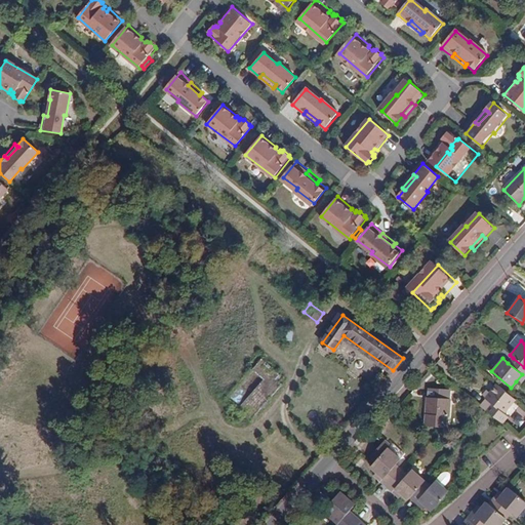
[(524,377),(524,367),(513,358),(508,363),(522,374),(524,377)]
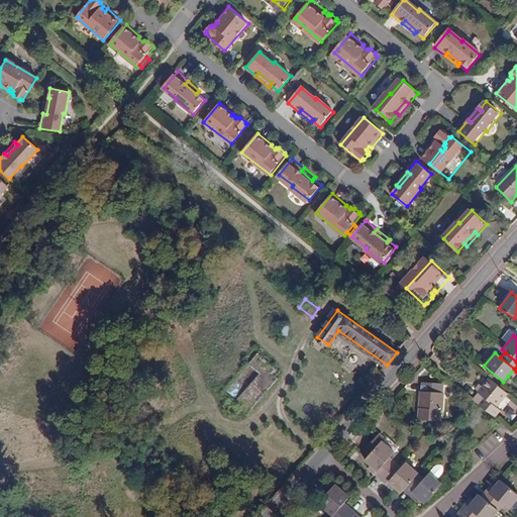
[(508,376),(511,379),(516,372),(514,369),(508,376)]
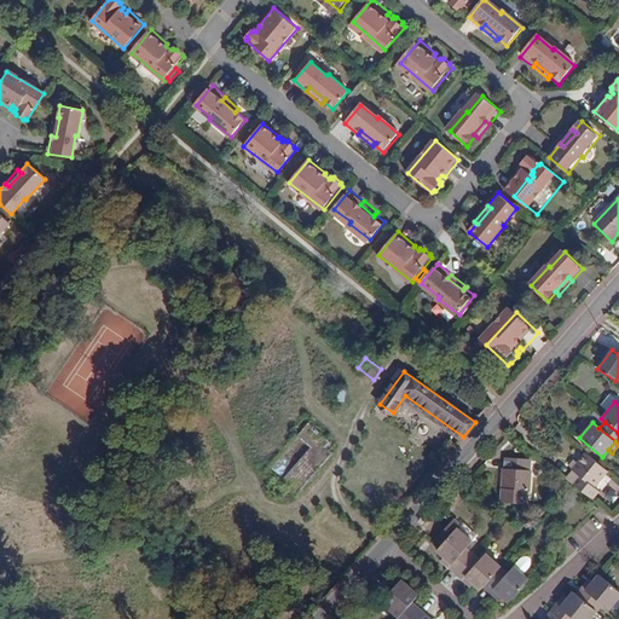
[(322,462),(308,450),(282,479),(294,491),(322,462)]
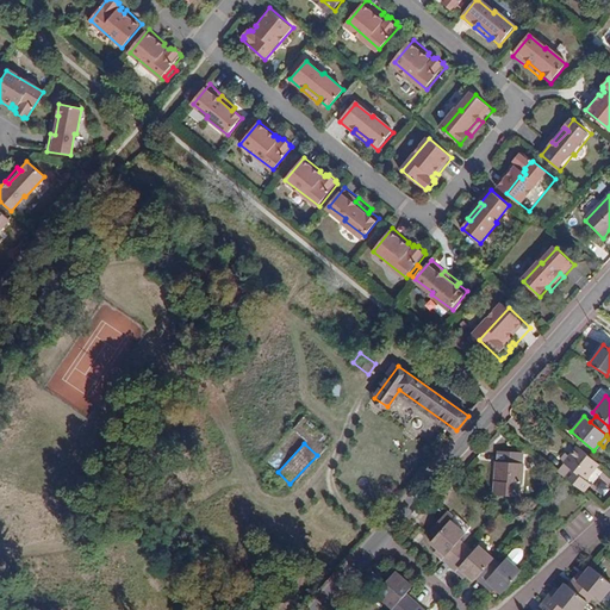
[(556,470),(582,493),(603,470),(577,447),(556,470)]
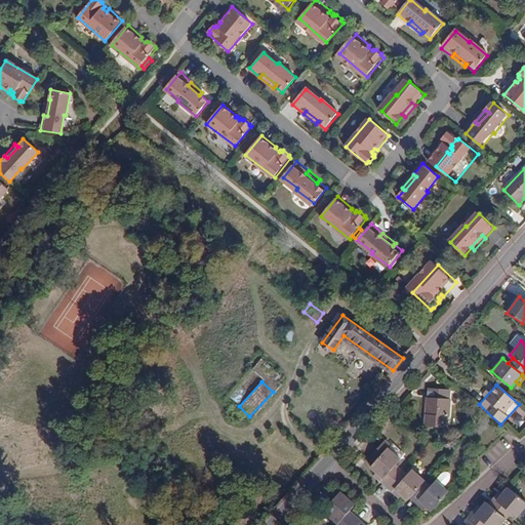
[(437,398),(427,397),(425,426),(438,427),(446,428),(449,391),(437,390),(437,398)]
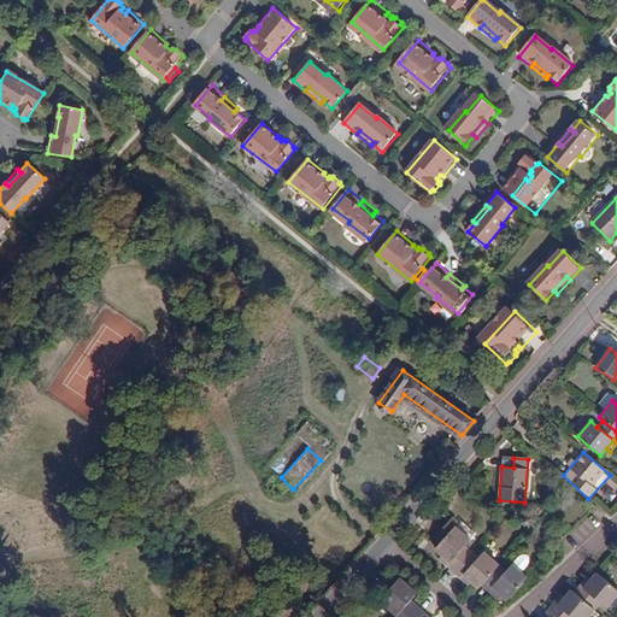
[(454,526),(458,522),(452,517),(435,536),(440,542),(454,526)]
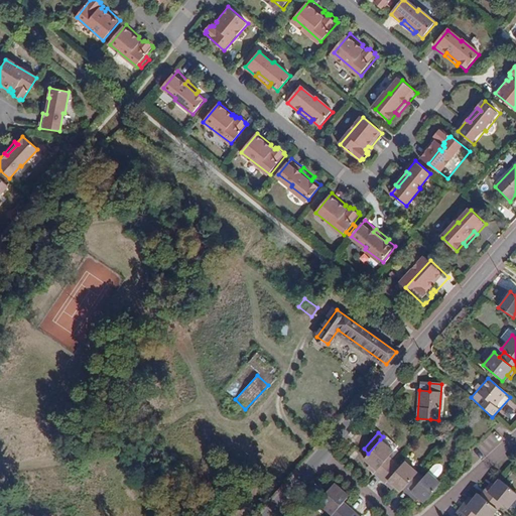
[(380,439),(368,454),(367,455),(364,459),(370,464),(376,470),(388,457),(393,450),(380,439)]
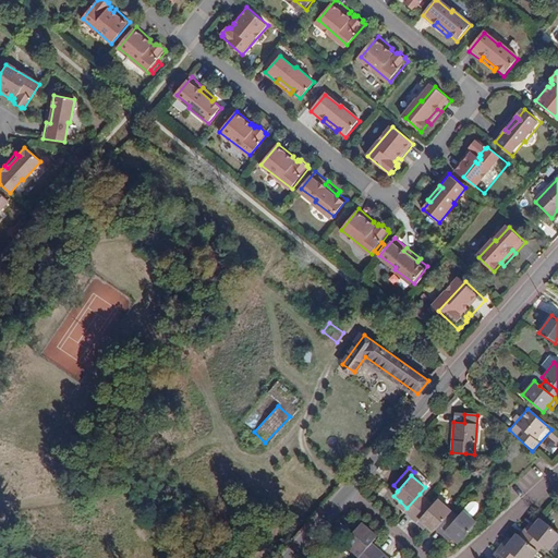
[(407,508),(404,511),(410,517),(426,499),(420,494),(407,508)]
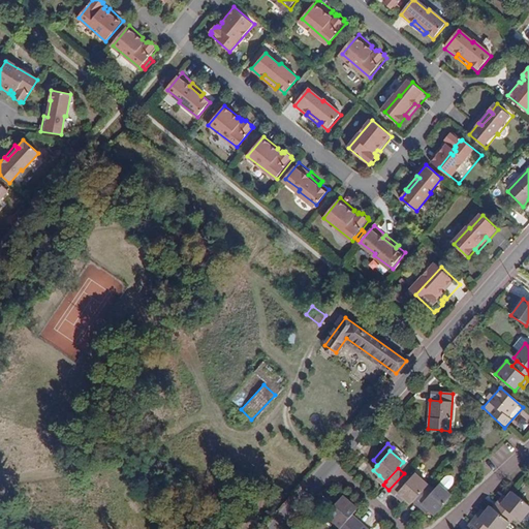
[(405,498),(410,503),(413,500),(428,485),(414,472),(409,478),(398,492),(405,498)]
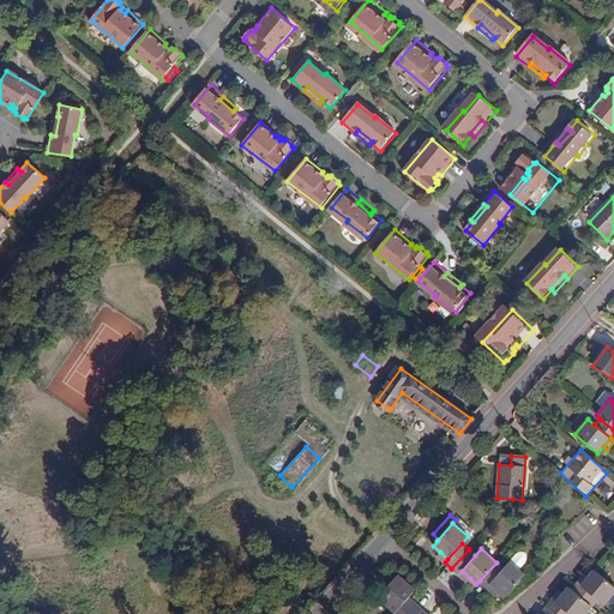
[(469,549),(451,569),(458,575),(462,571),(475,555),(469,549)]
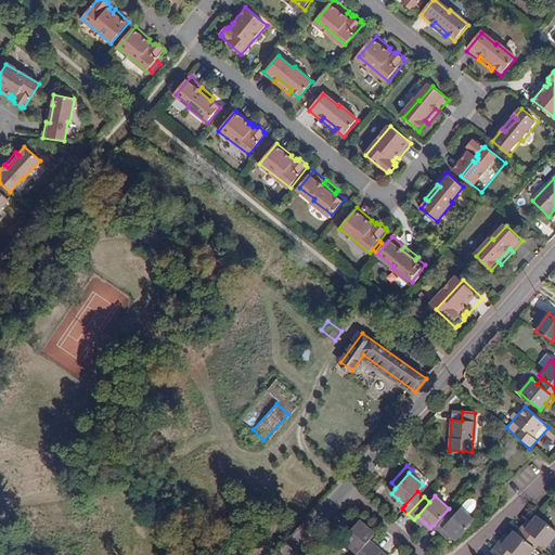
[(398,499),(395,502),(402,508),(404,505),(398,499)]
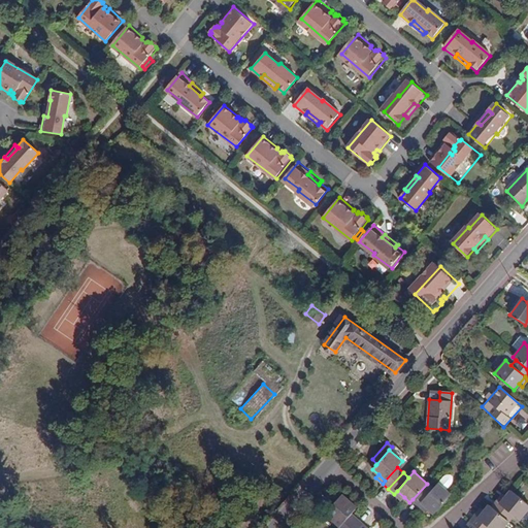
[(451,494),(437,483),(432,488),(420,502),(427,508),(434,514),(451,494)]
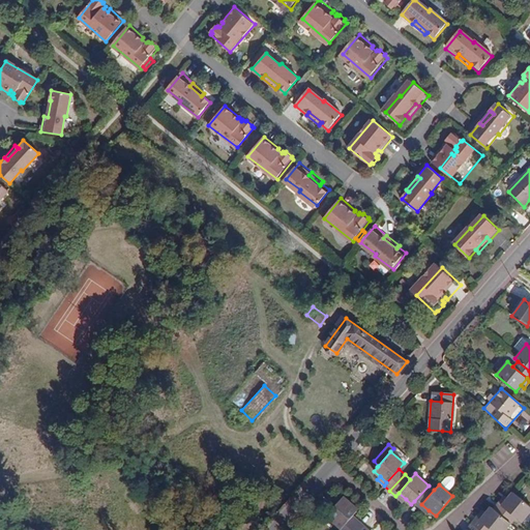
[(429,486),(414,501),(419,506),(421,504),(434,490),(429,486)]
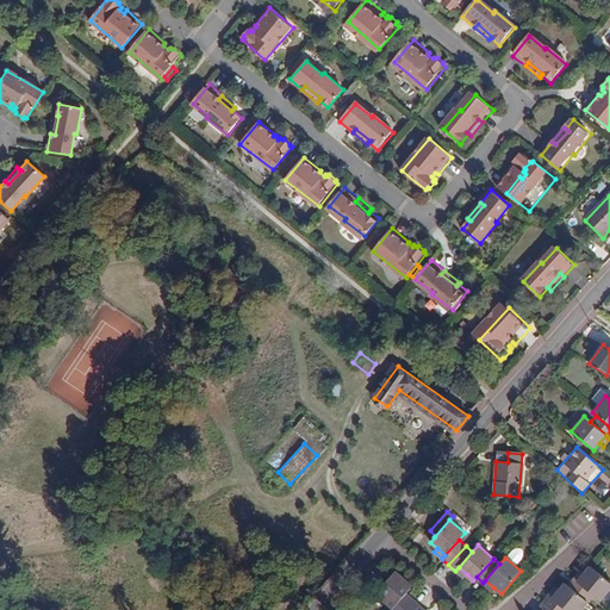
[(455,571),(464,578),(467,574),(459,567),(455,571)]
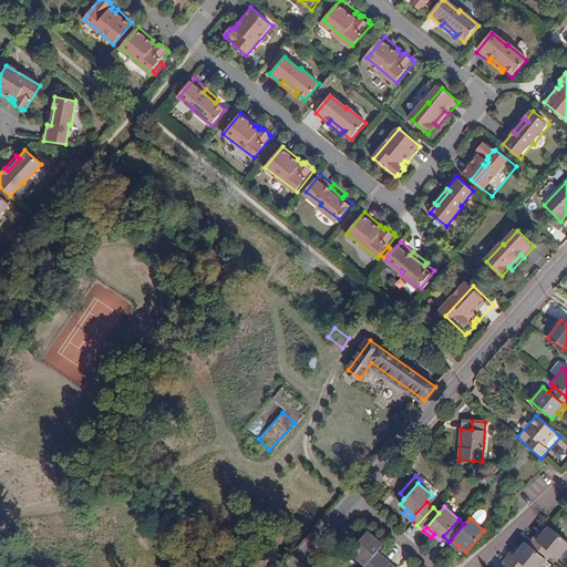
[(566,542),(548,527),(542,534),(536,540),(550,553),(558,558),(566,546),(566,542)]
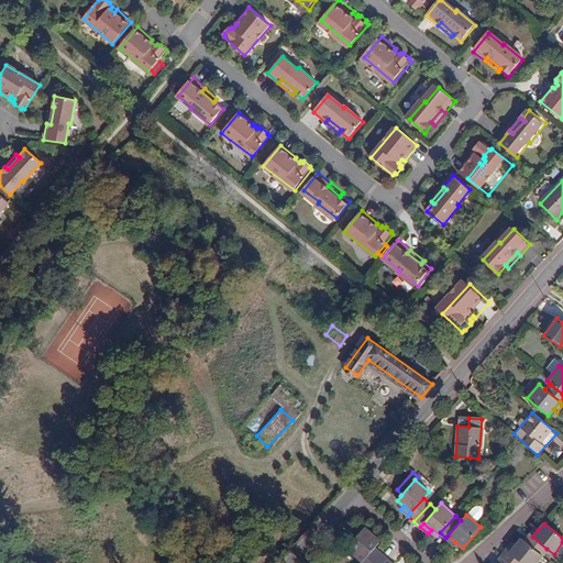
[(365,527),(345,548),(361,561),(362,562),(372,551),(375,548),(381,541),(365,527)]
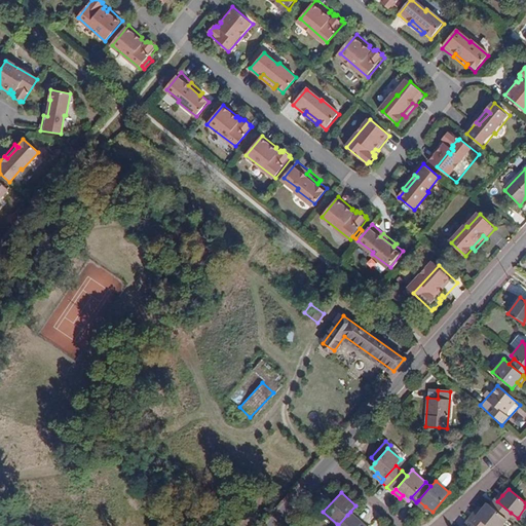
[(502,495),(500,492),(494,499),(497,501),(502,495)]
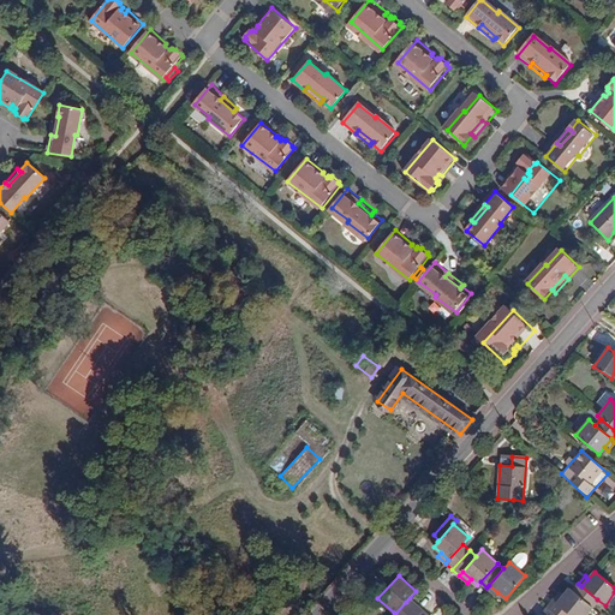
[(581,586),(578,584),(572,591),(591,607),(597,599),(581,586)]
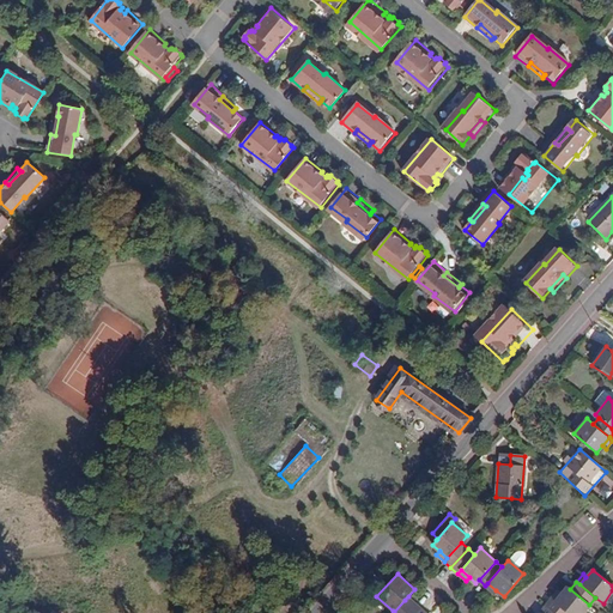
[(485,586),(493,594),(496,590),(487,583),(485,586)]
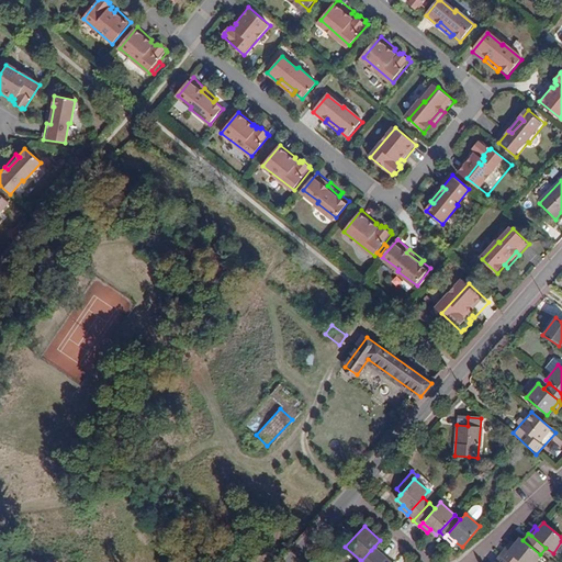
[(534,561),(540,554),(523,540),(520,538),(515,544),(508,552),(520,561),(534,561)]
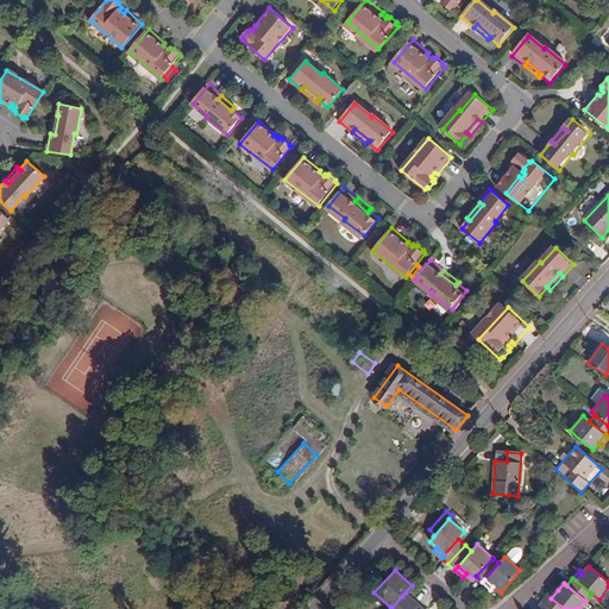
[(558,590),(554,586),(547,595),(551,598),(558,590)]
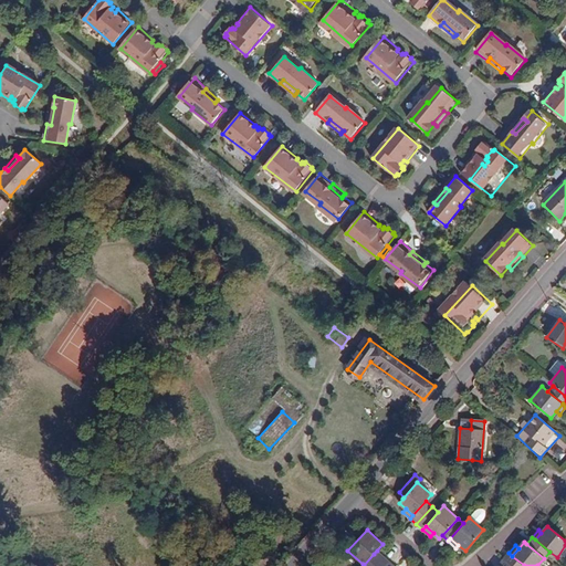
[(524,565),(512,556),(509,553),(503,559),(511,565),(524,565)]
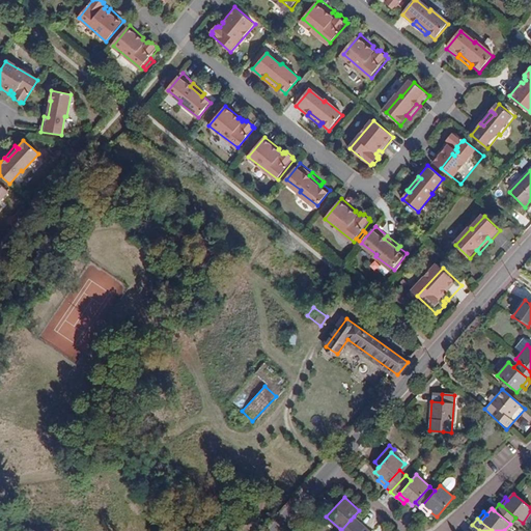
[(338,530),(360,530),(365,527),(358,521),(356,524),(351,520),(341,530),(340,529),(338,530)]
